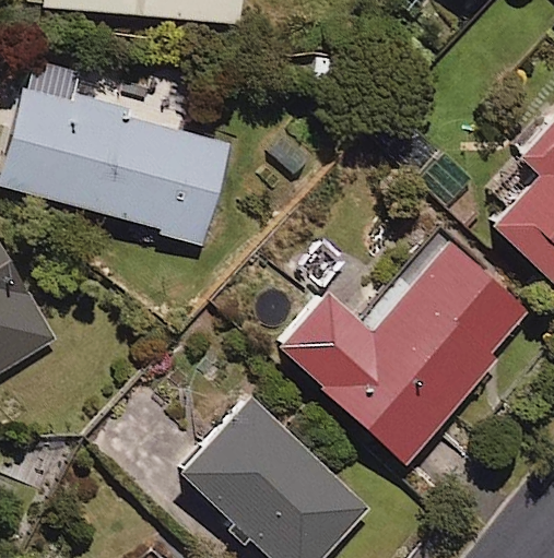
[(30,0),(30,6),(242,22),(243,0),(30,0)]
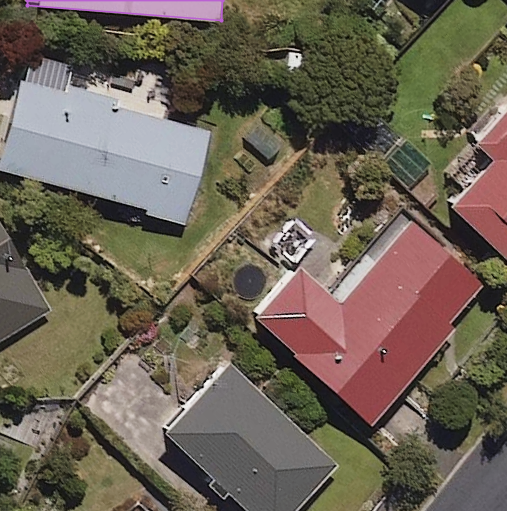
[(214,128),(25,71),(0,153),(0,167),(186,224),(214,128)]
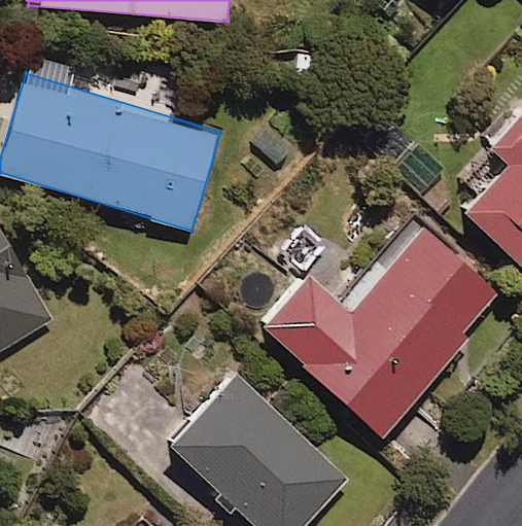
[(521,112),(489,146),(509,164),(462,213),(521,267),(521,112)]
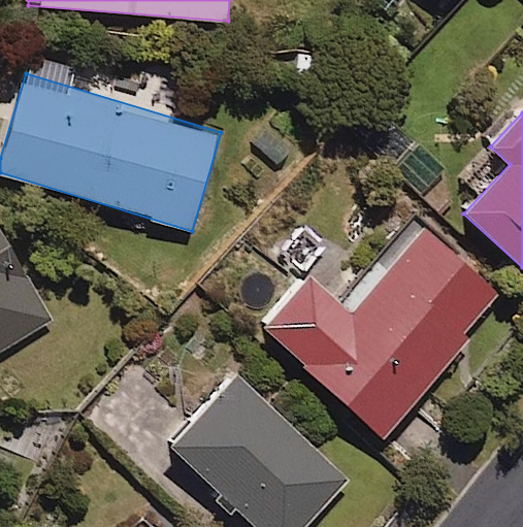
[(500,297),(424,227),(346,313),(309,278),(263,329),(383,438),(472,340),(465,334),(500,297)]
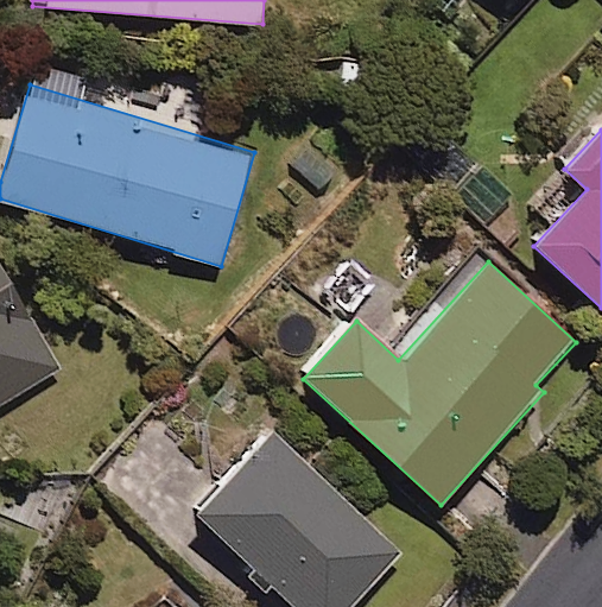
[(0,406),(62,370),(0,266),(0,406)]
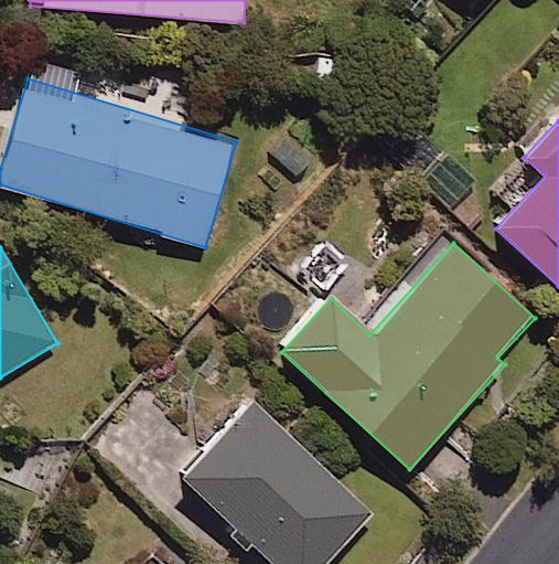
[(328,563),(374,514),(255,403),(182,480),(271,563),(328,563)]
